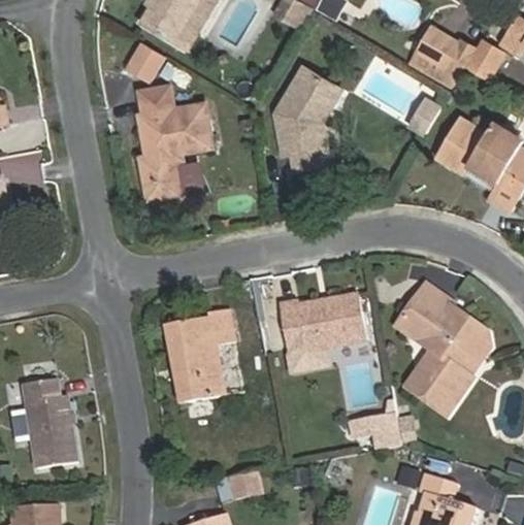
[(151,0),(138,22),(171,40),(194,0),(151,0)]
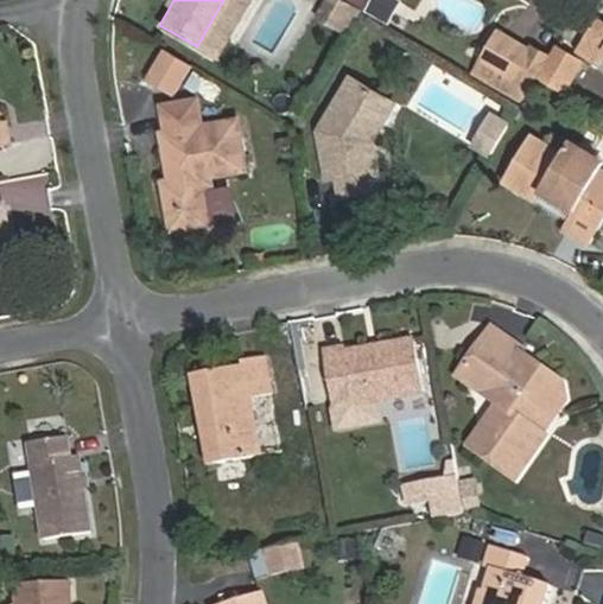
[(355,7),(342,0),(324,0),(317,13),(343,27),(355,7)]
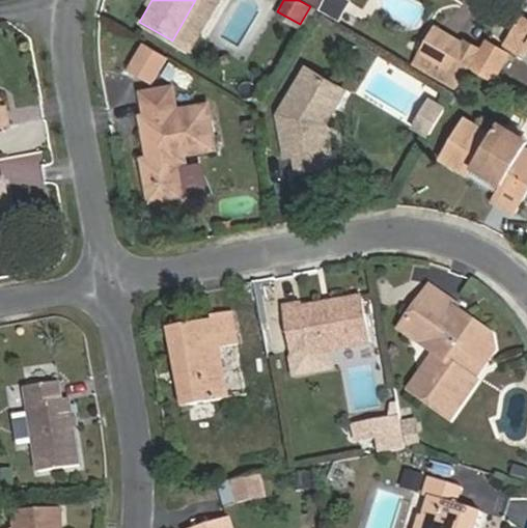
[(459,0),(447,22),(462,30),(478,0),(459,0)]
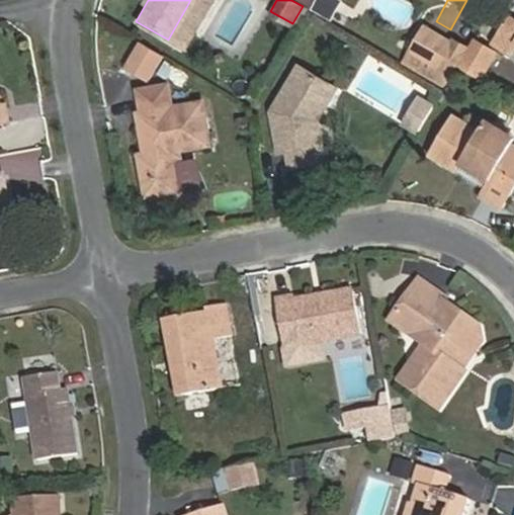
[(513,18),(506,14),(490,39),(508,51),(513,39),(513,18)]
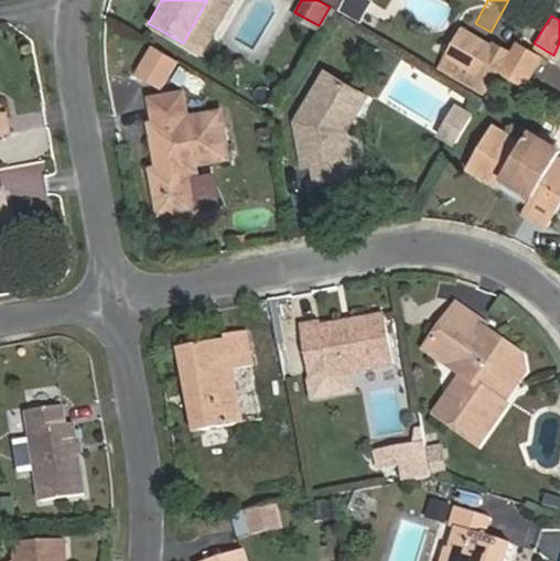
[(459,27),(439,61),(467,76),(487,42),(459,27)]
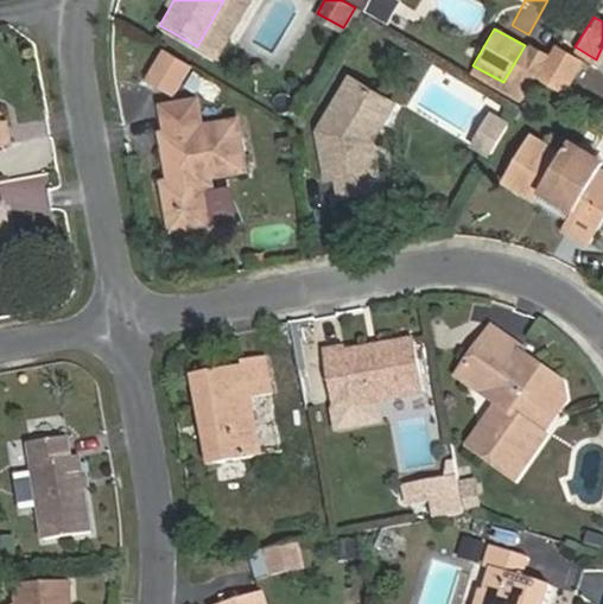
[(186,61),(159,45),(144,72),(171,89),(186,61)]
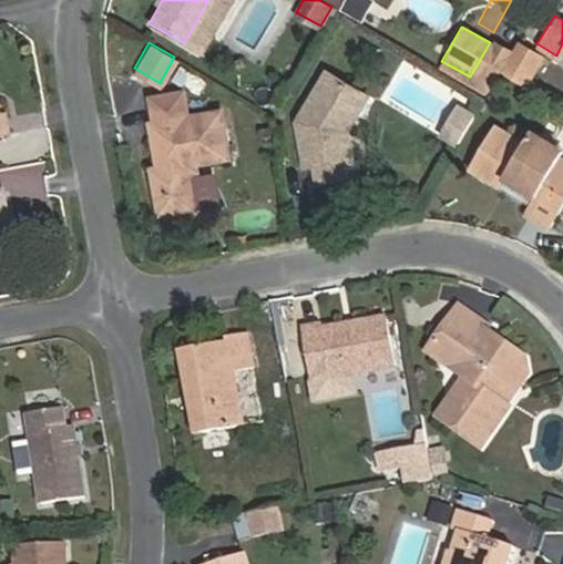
[(507,52),(490,42),(470,77),(487,86),(507,52)]
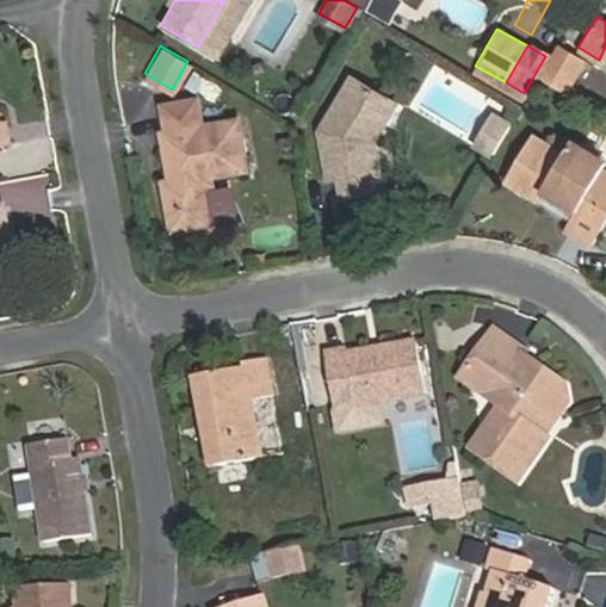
[(383,116),(373,110),(382,94),(348,74),(316,128),(325,175),(335,174),(339,193),(379,186),(371,137),(383,116)]
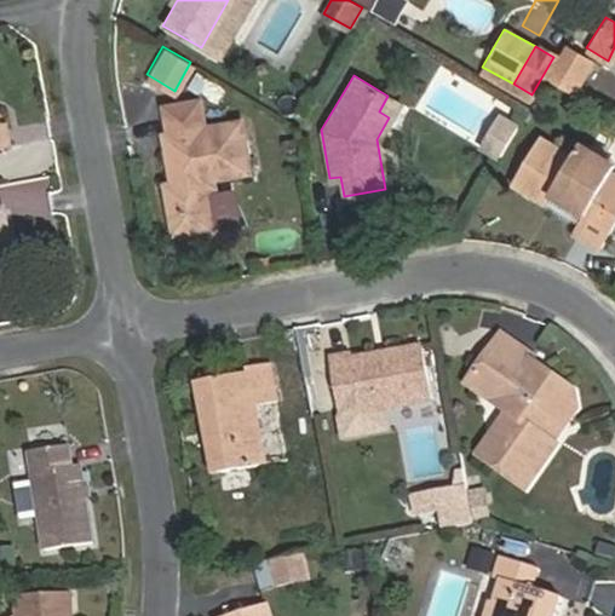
[(498,111),(486,132),(504,143),(516,122),(498,111)]
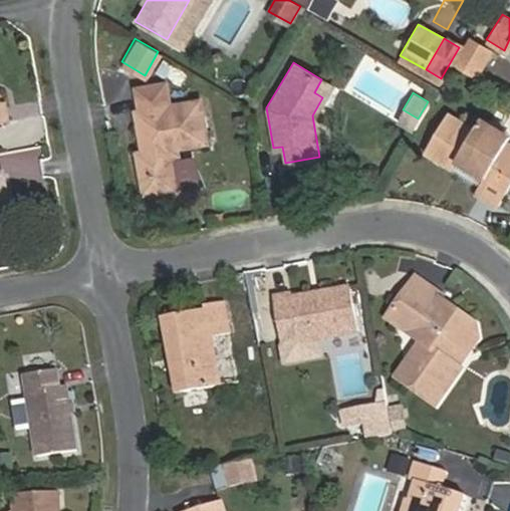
[(144,125),(148,147),(135,150),(140,176),(147,175),(150,189),(173,185),(168,155),(174,146),(205,141),(197,97),(134,109),(137,126),(144,125)]
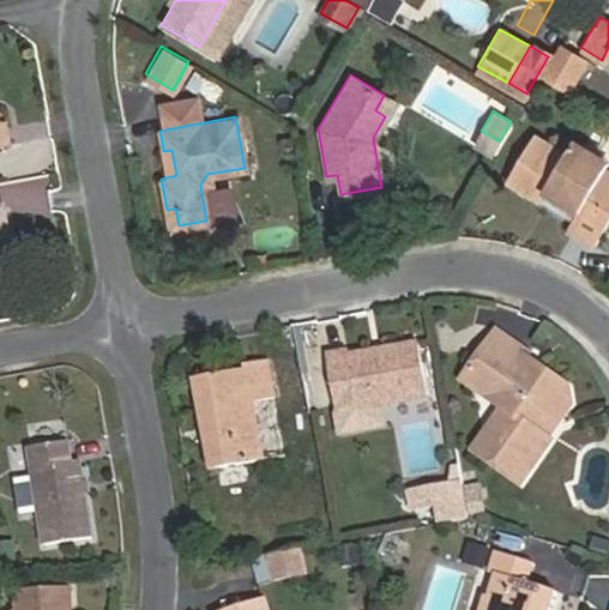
[(499,142),(481,131),(475,142),(493,152),(499,142)]
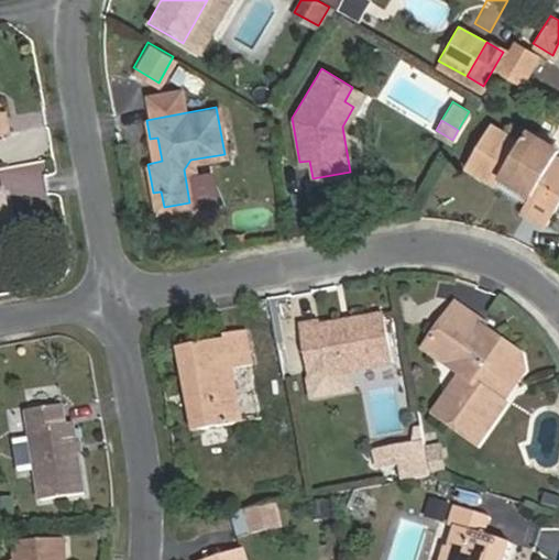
[(517,140),(488,121),(462,163),(494,182),(500,173),(528,189),(517,208),(543,223),(558,196),(558,190),(538,178),(557,146),(525,127),(517,140)]
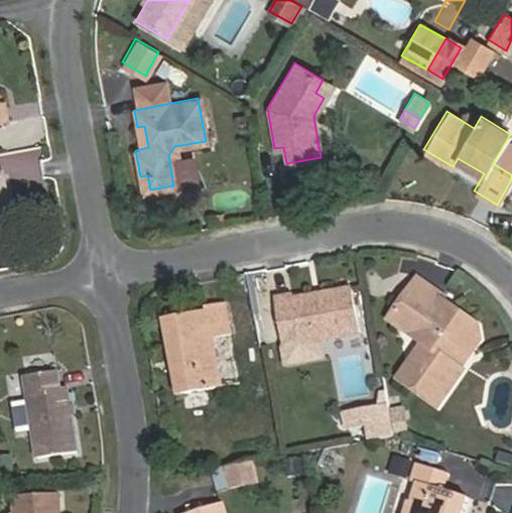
[(384,317),(418,341),(394,376),(437,406),(461,369),(450,361),(466,337),(474,342),(478,338),(476,323),(458,309),(437,296),(440,292),(414,275),(384,317)]
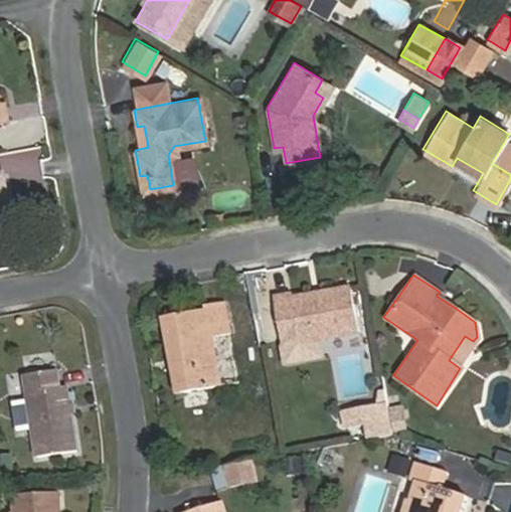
[(313,337),(355,329),(348,285),(290,296),(289,293),(271,296),(279,343),(281,343),(313,337)]
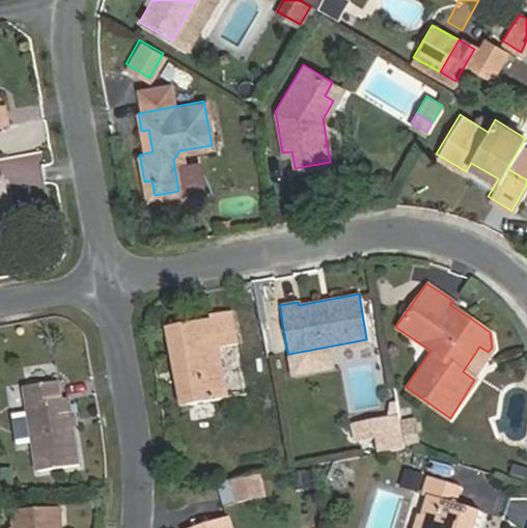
[(206,317),(163,325),(178,405),(224,395),(215,345),(232,342),(227,309),(205,312),(206,317)]
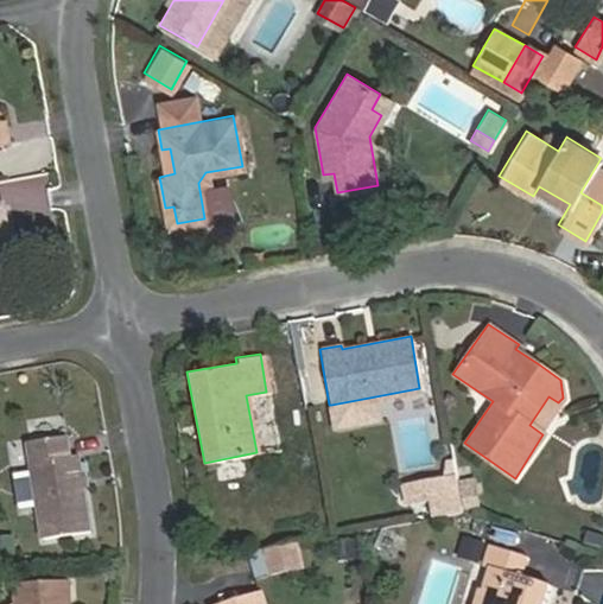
[(369,398),(331,405),(335,423),(372,417),(369,398)]
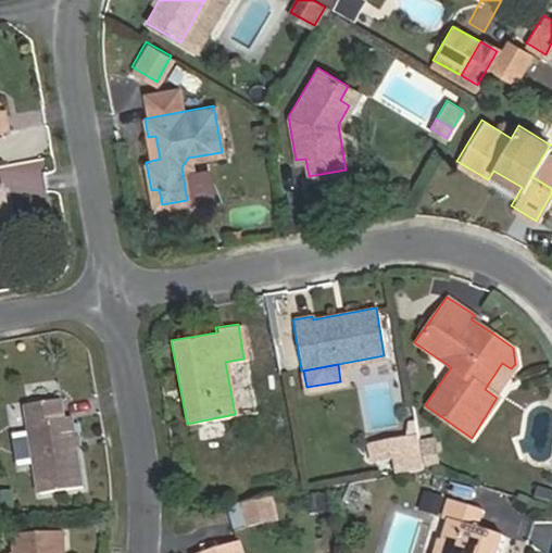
[(61,416),(58,398),(23,402),(36,491),(79,485),(69,415),(61,416)]
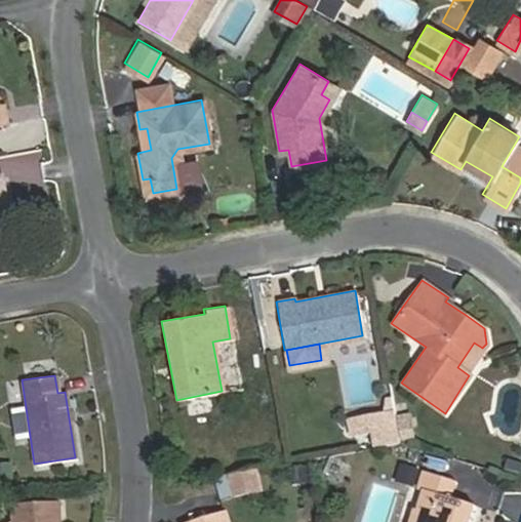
[(392,410),(348,418),(351,434),(369,431),(372,444),(397,440),(392,410)]
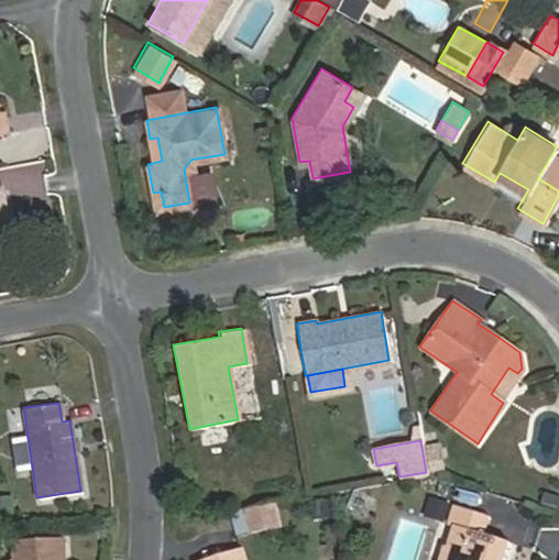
[(10,495),(0,495),(0,512),(10,513),(10,495)]
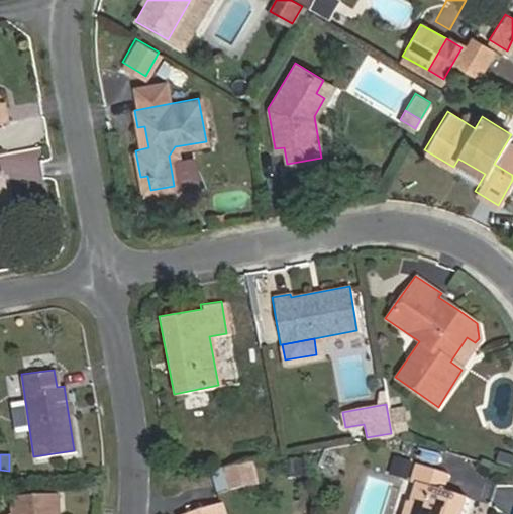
[(386,473),(402,477),(407,459),(392,454),(386,473)]
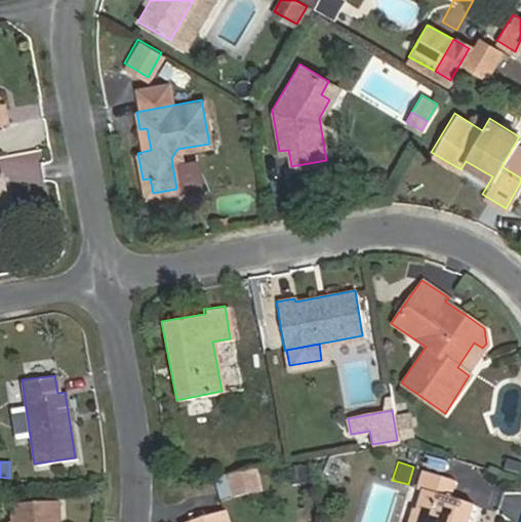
[(298,463),(285,466),(287,479),(302,477),(298,463)]
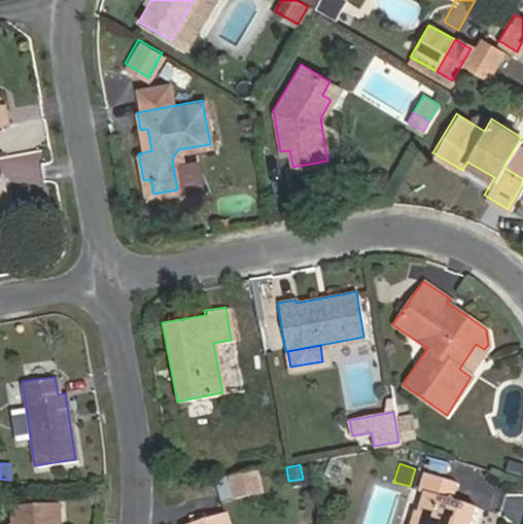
[(258,490),(254,468),(227,475),(231,495),(258,490)]
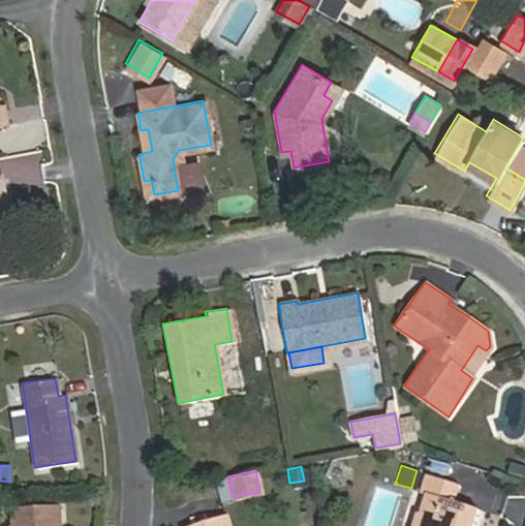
[(417,511),(411,525),(471,525),(477,508),(452,500),(458,484),(425,473),(420,491),(424,492),(418,512),(417,511)]
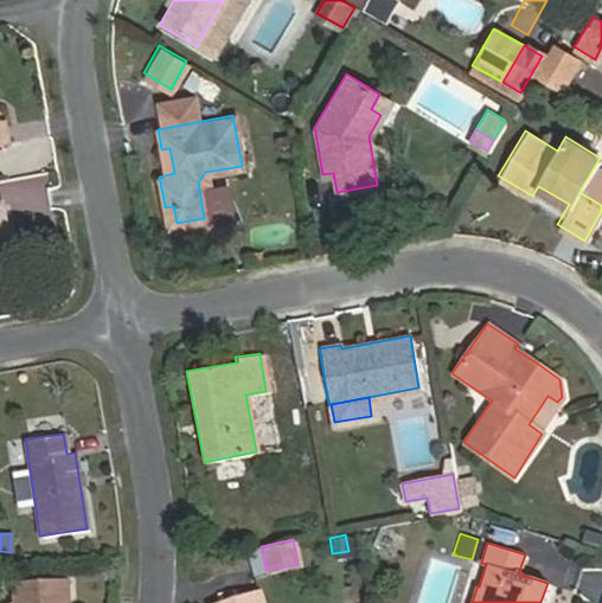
[(65,602),(65,578),(13,579),(13,602),(65,602)]
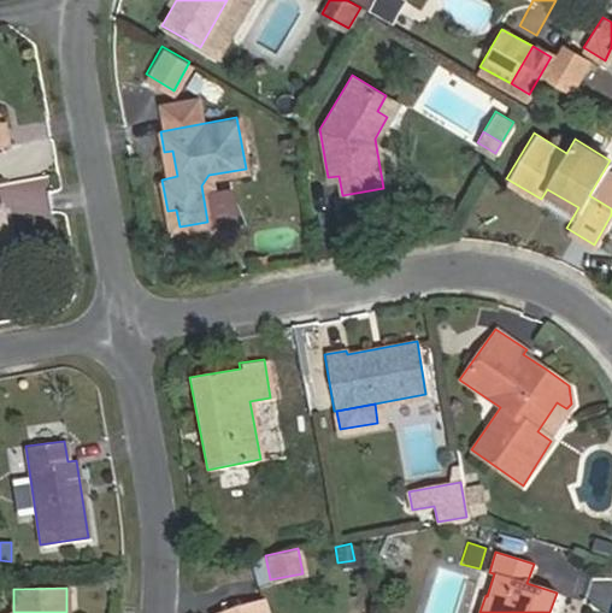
[(265,612),(262,601),(222,612),(265,612)]
